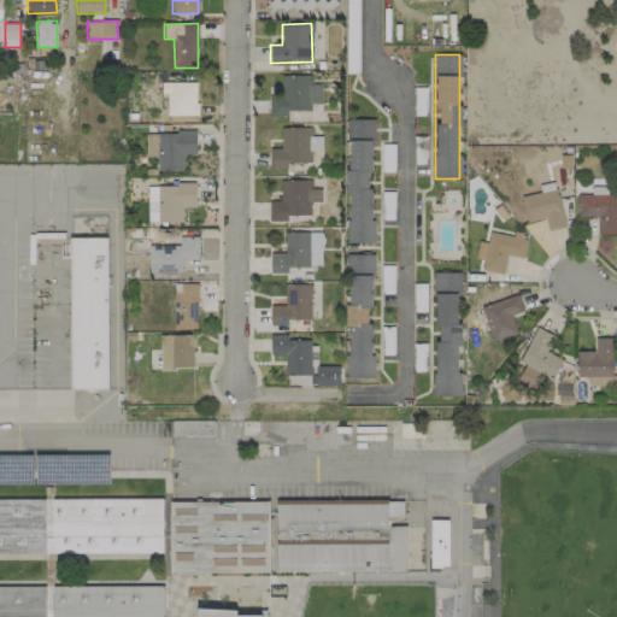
[(311,111),(311,104),(321,104),(321,84),(310,84),(310,76),(281,75),(281,97),(270,97),(270,116),(287,117),(287,111),(311,111)]
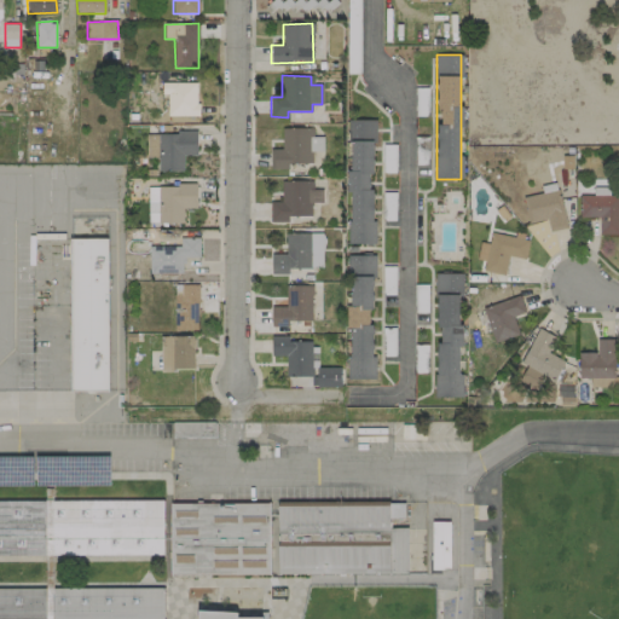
[(197,82),(162,82),(162,94),(168,94),(168,116),(197,116),(197,82)]
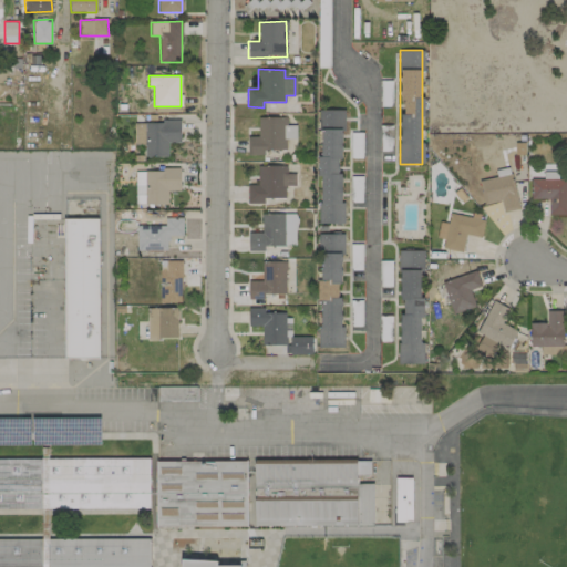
[(342,110),(320,110),(319,224),(343,224),(343,174),(342,174),(342,110)]
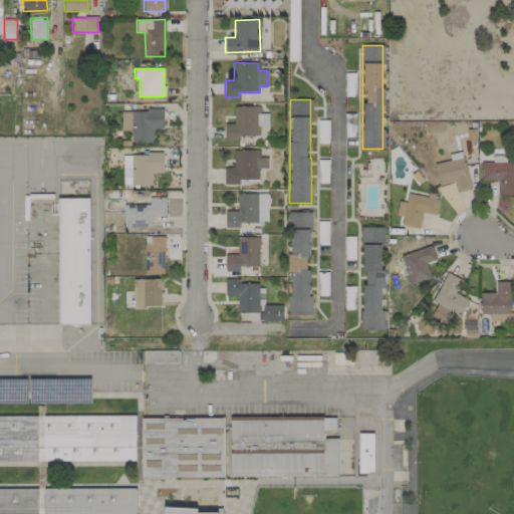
[(260,106),(233,106),(234,124),(224,124),(224,141),(239,141),(239,137),(259,136),(259,122),(261,122),(260,106)]
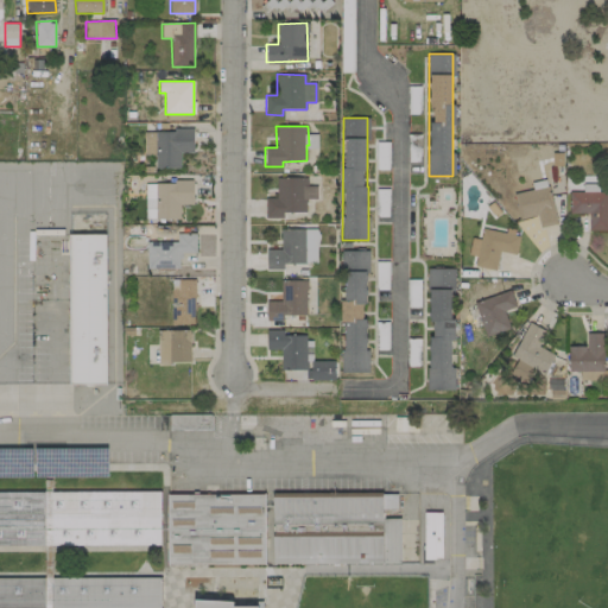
[(156,130),(156,168),(179,168),(179,153),(192,153),(194,131),(156,130)]
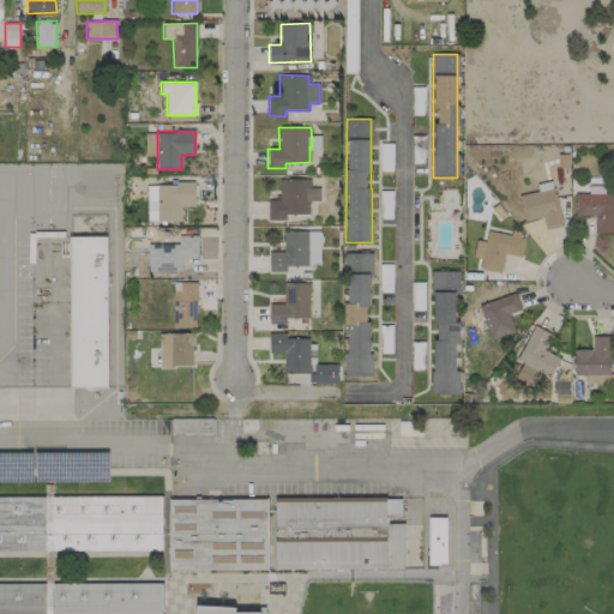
[(145,133),(145,156),(156,157),(156,133),(145,133)]
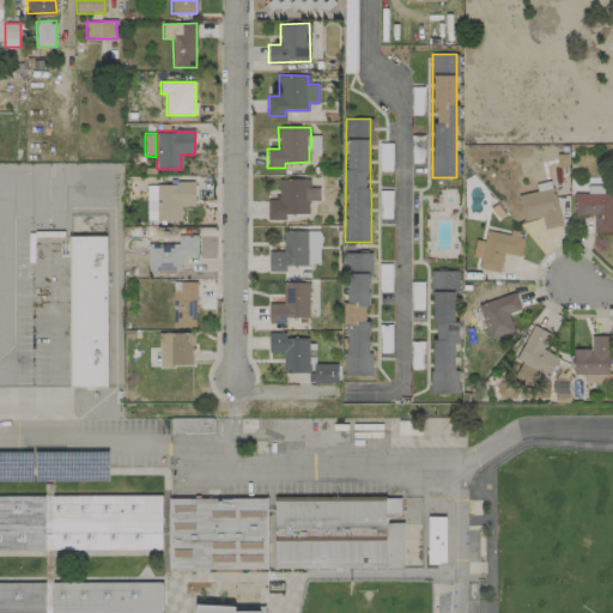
[(310,180),(279,180),(279,200),(267,200),(267,220),(285,220),(285,214),(308,214),(309,201),(320,201),(320,188),(309,188),(310,180)]
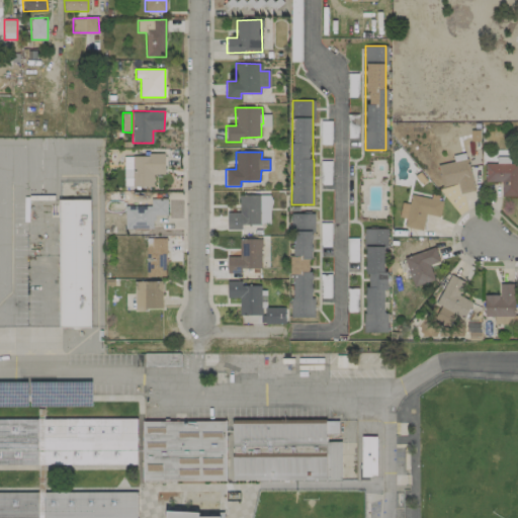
[(123,156),(124,187),(153,186),(153,174),(164,174),(164,155),(123,156)]
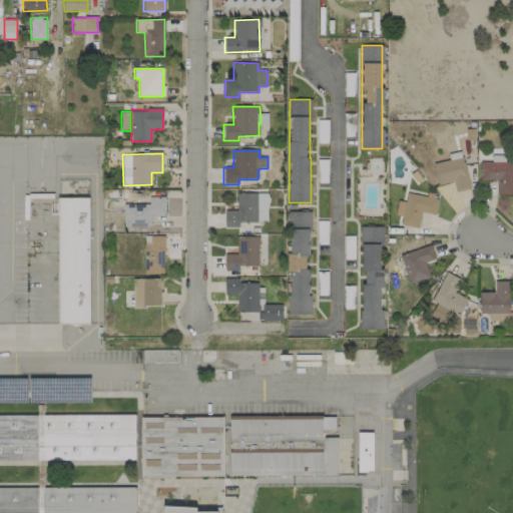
[(470,188),(462,157),(433,164),(438,185),(453,182),(456,192),(470,188)]
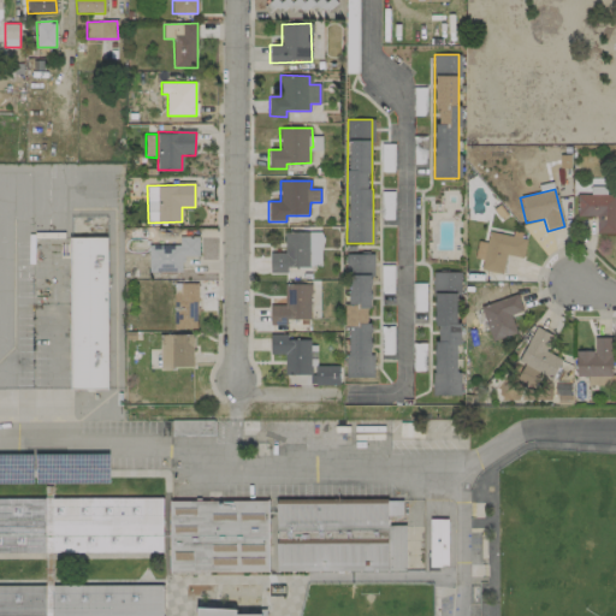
[(615,195),(576,195),(576,215),(597,217),(596,234),(615,234),(615,195)]
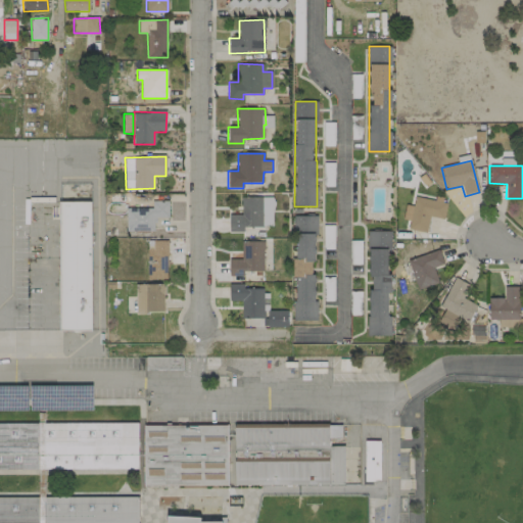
[(402,219),(410,221),(409,229),(427,233),(430,217),(444,219),(447,203),(415,196),(413,205),(406,204),(402,219)]
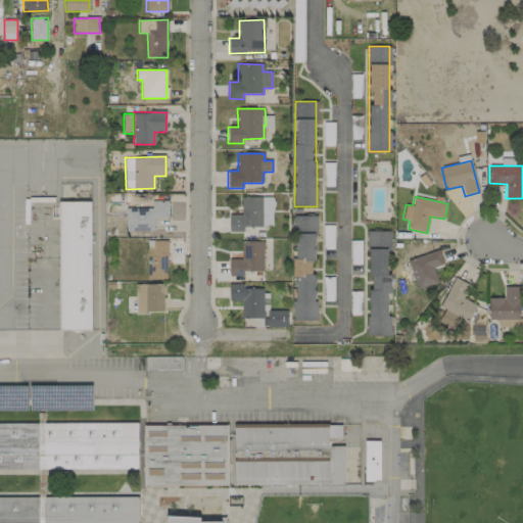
[(229,215),(229,232),(243,232),(243,227),(273,226),(273,197),(241,197),(241,215),(229,215)]
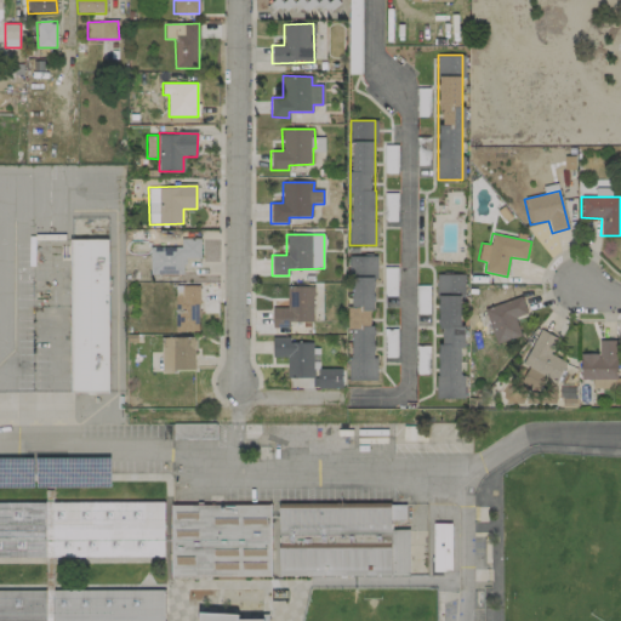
[(149,275),(183,274),(183,258),(201,258),(200,238),(180,239),(180,246),(149,248),(149,275)]
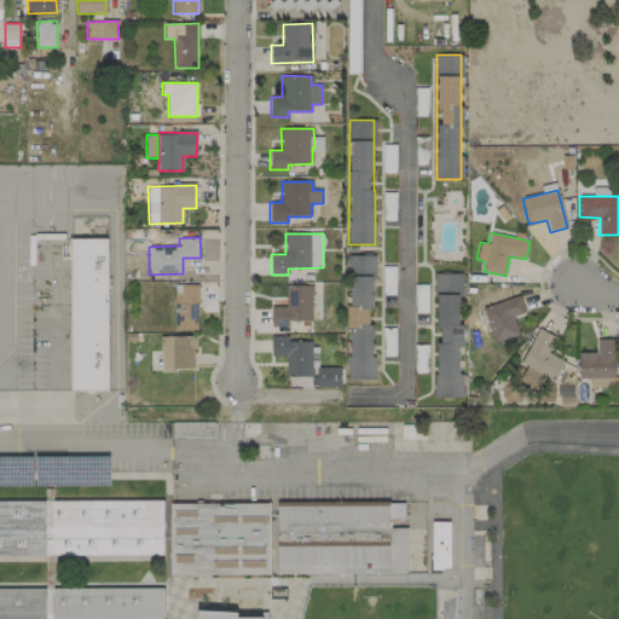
[(71,392),(108,391),(106,238),(70,239),(71,392)]
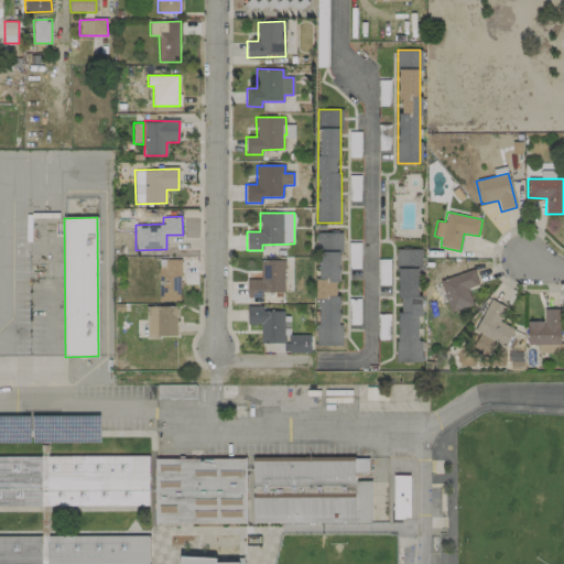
[(317,346),(340,346),(342,232),(318,232),(317,346)]
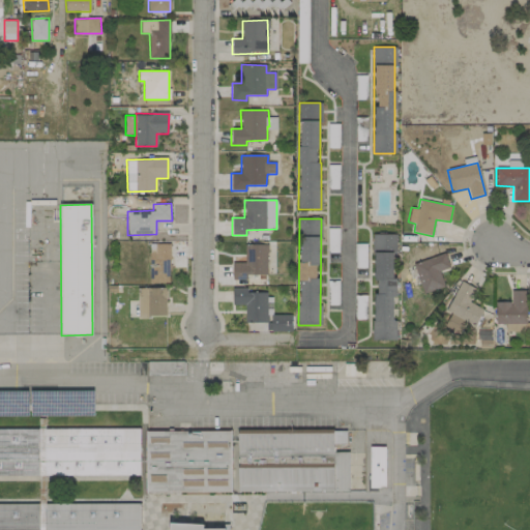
[(394,234),(373,234),(375,341),(395,341),(394,234)]
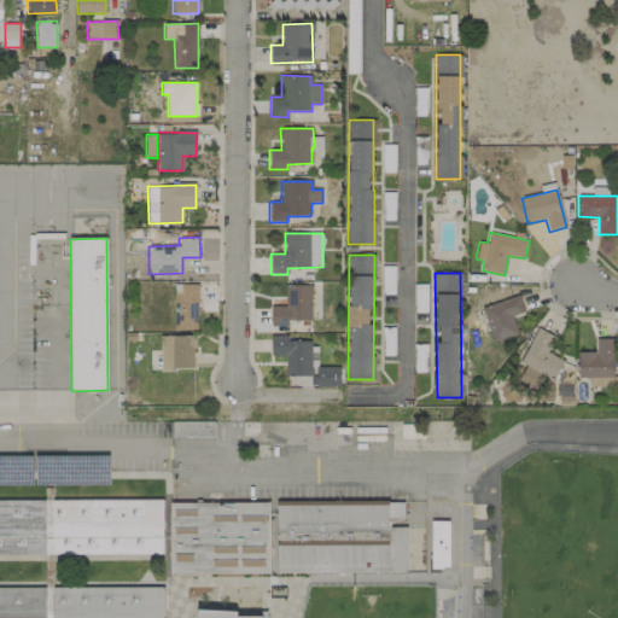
[(198,285),(174,284),(173,330),(197,330),(198,285)]
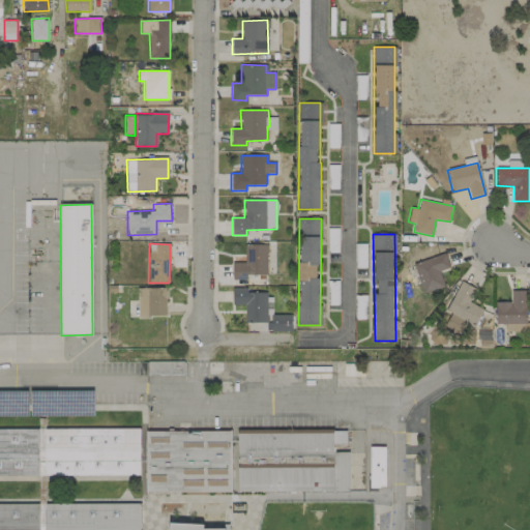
[(267,275),(267,244),(244,245),(244,262),(232,262),(232,281),(246,280),(246,275),(267,275)]
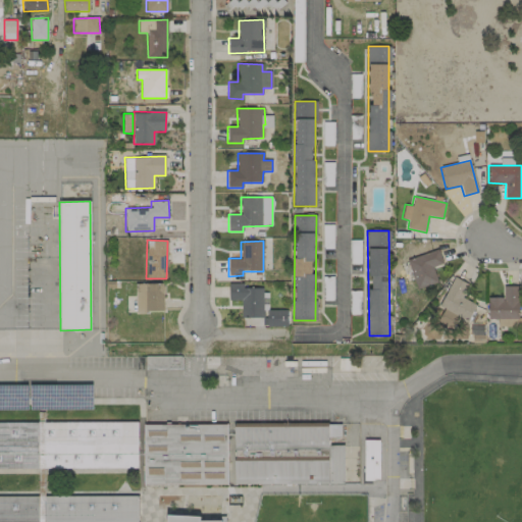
[(417,290),(438,281),(432,267),(442,263),(437,249),(407,260),(417,290)]
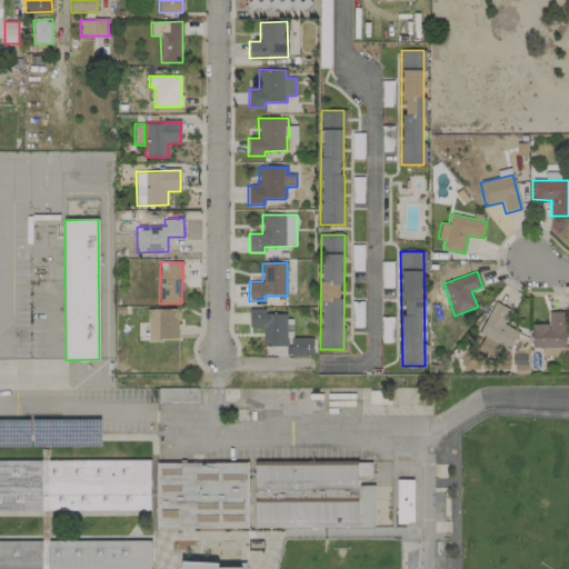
[(511,311),(495,302),(479,333),(485,336),(477,350),(493,359),(500,346),(509,350),(519,332),(503,325),(511,311)]
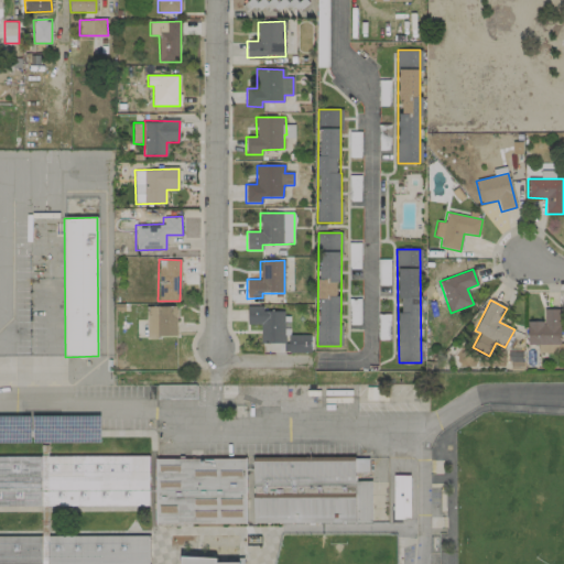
[(176,306),(145,307),(147,337),(177,337),(176,306)]
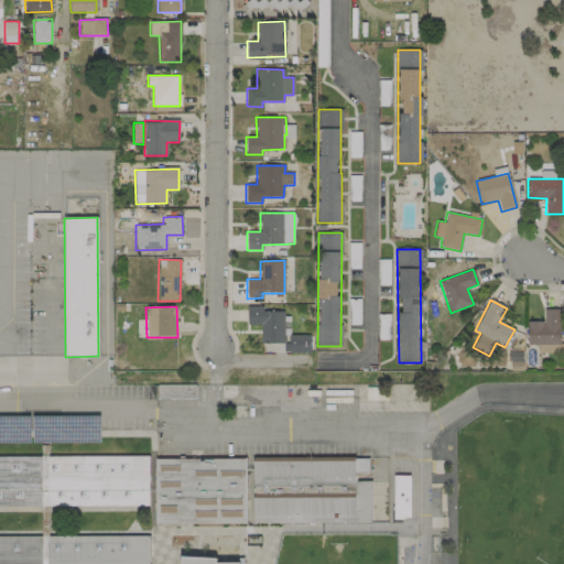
[(261,343),(284,343),(284,311),(262,311),(262,306),(247,306),(247,325),(261,324),(261,343)]
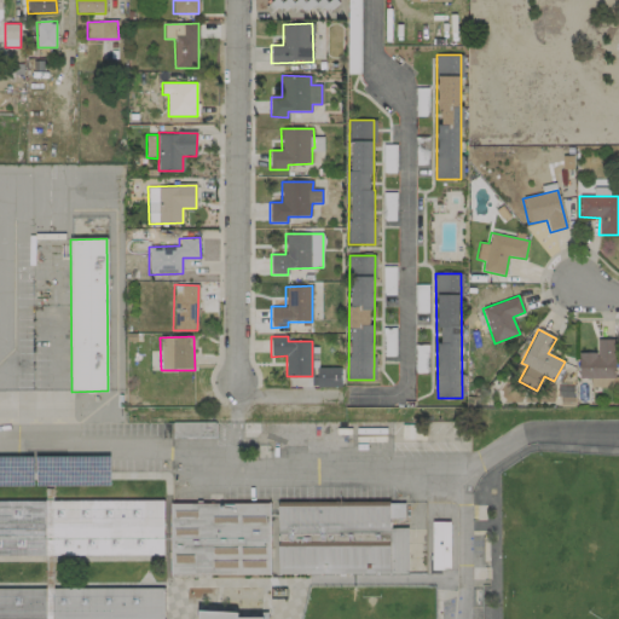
[(614,339),(596,339),(596,352),(578,353),(579,379),(590,379),(590,387),(615,387),(614,339)]
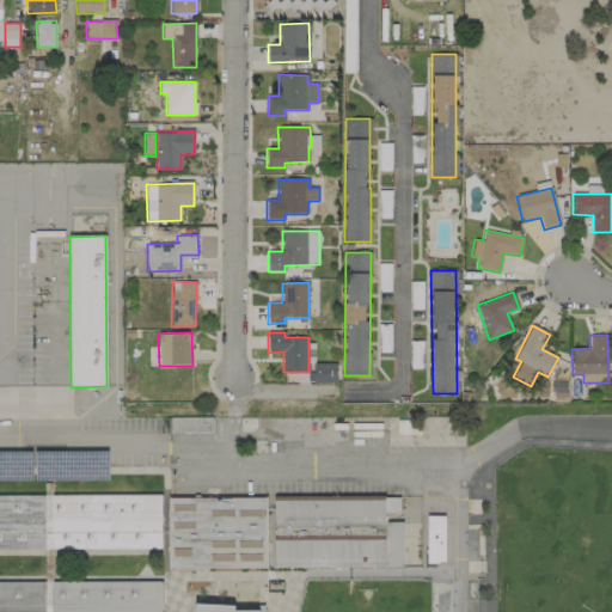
[(336,363),(312,365),(313,383),(337,381),(336,363)]
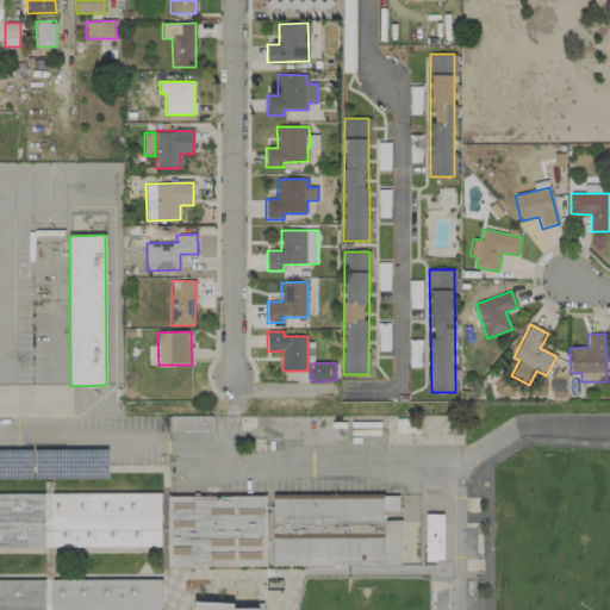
[(0,492),(42,492),(43,547),(0,546),(0,492)]
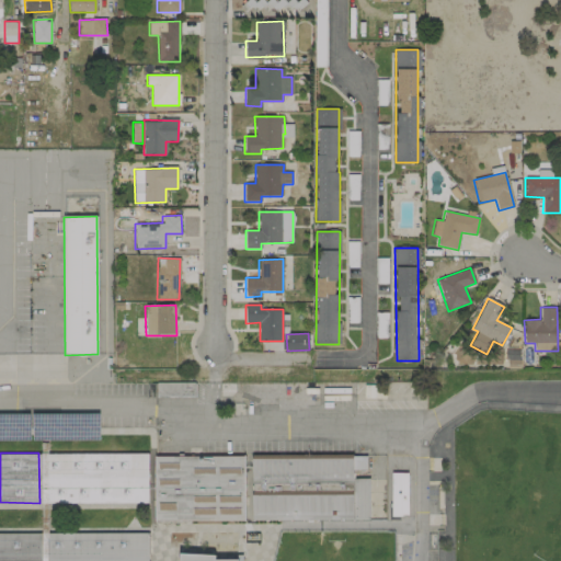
[(147,454),(148,503),(47,503),(47,454),(147,454)]
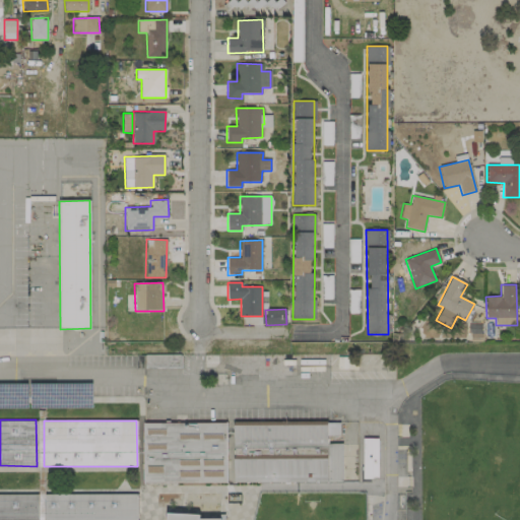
[(234,482),(342,481),(342,444),(327,444),(327,435),(339,435),(339,421),(234,423),(234,482)]
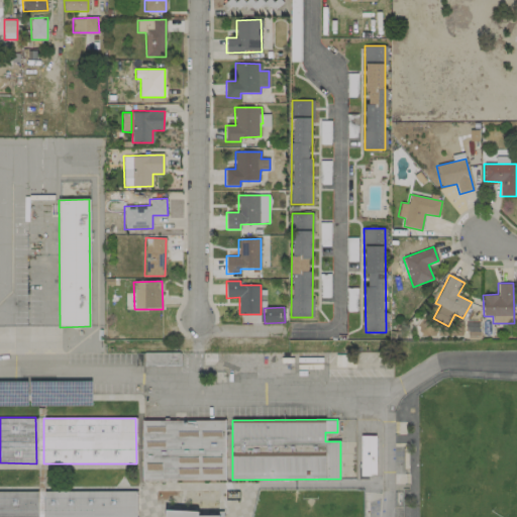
[(142,420),(142,481),(225,480),(225,420),(142,420)]
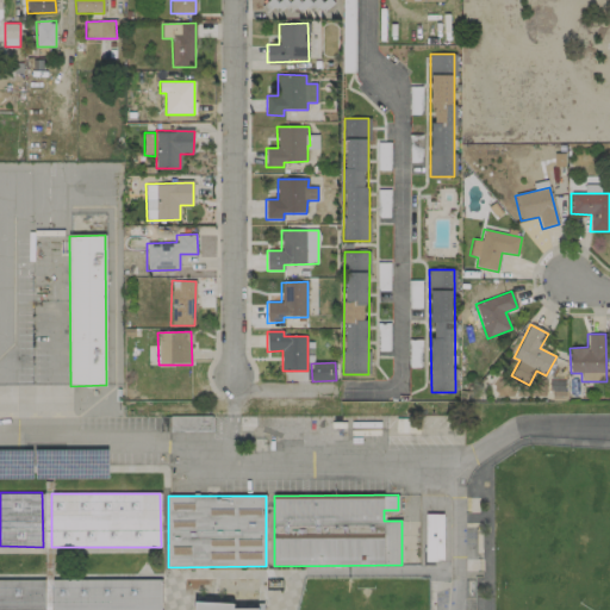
[(444,515),(427,514),(425,561),(442,561),(444,515)]
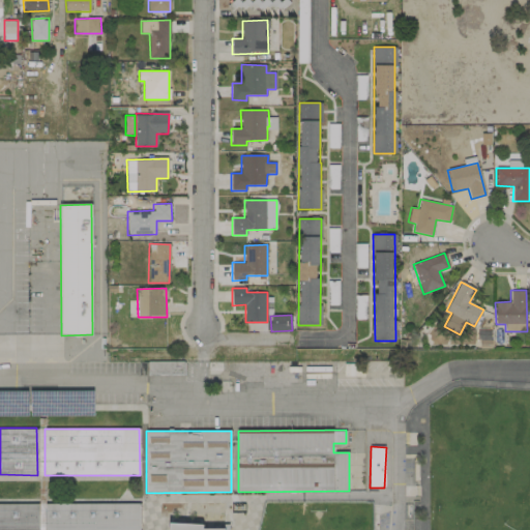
[(0,503),(0,529),(37,529),(37,503),(0,503)]
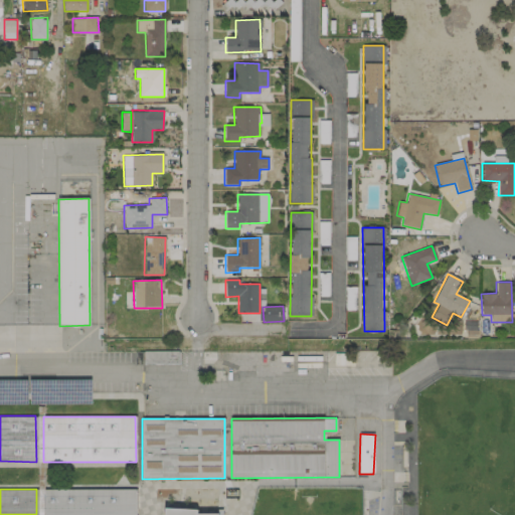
[(43,489),(43,514),(134,514),(134,489),(43,489)]
